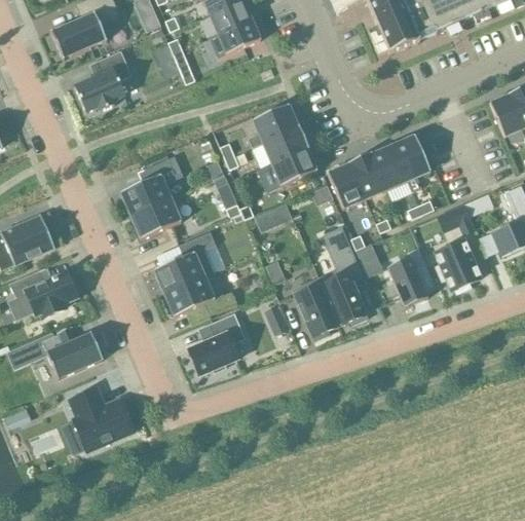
[(81,16),(51,29),(64,58),(107,39),(100,23),(121,13),(114,0),(82,0),(75,3),(81,16)]
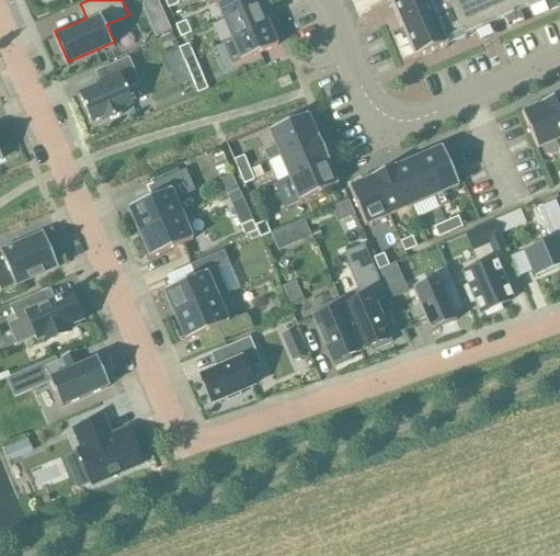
[(139,0),(155,33),(170,26),(157,0),(139,0)]
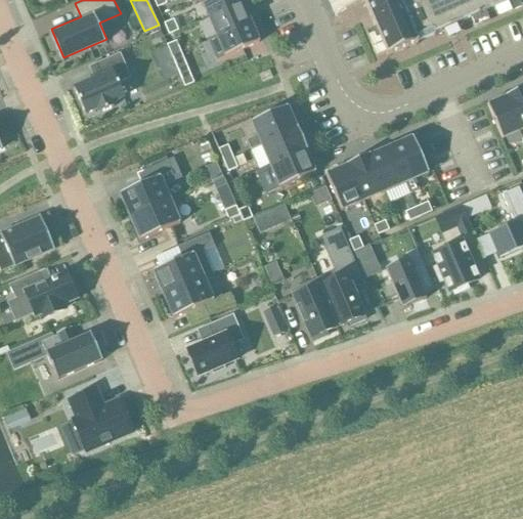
[(204,0),(210,14),(244,0),(204,0)]
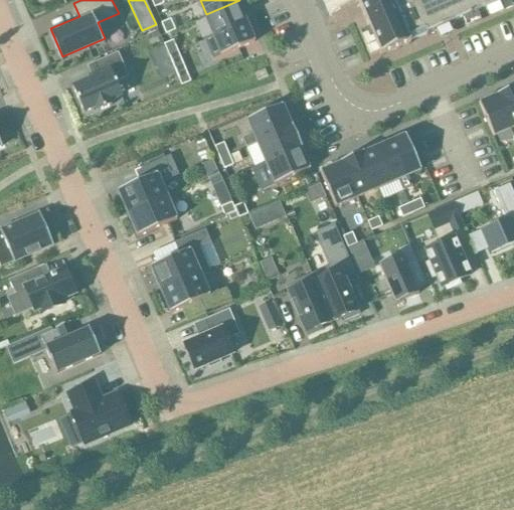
[(247,19),(239,0),(206,14),(213,31),(205,35),(205,37),(247,19)]
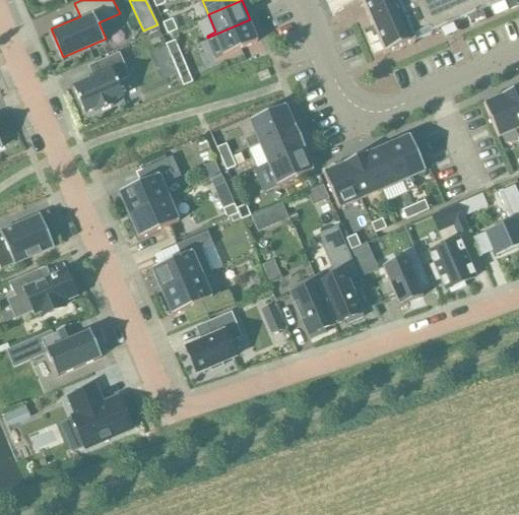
[(363,0),(385,53),(415,40),(414,38),(432,30),(433,33),(507,0),(363,0)]
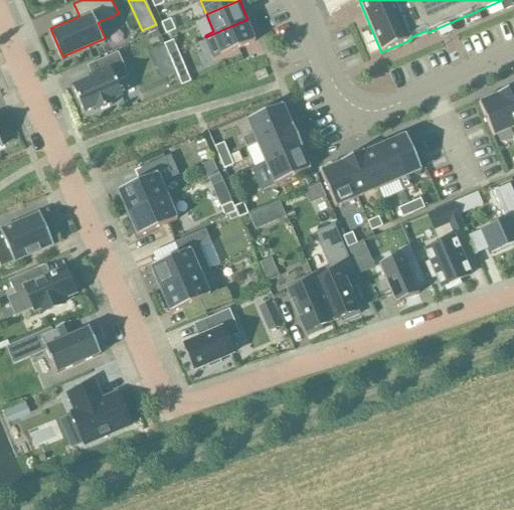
[(171,15),(162,19),(167,30),(176,26),(171,15)]
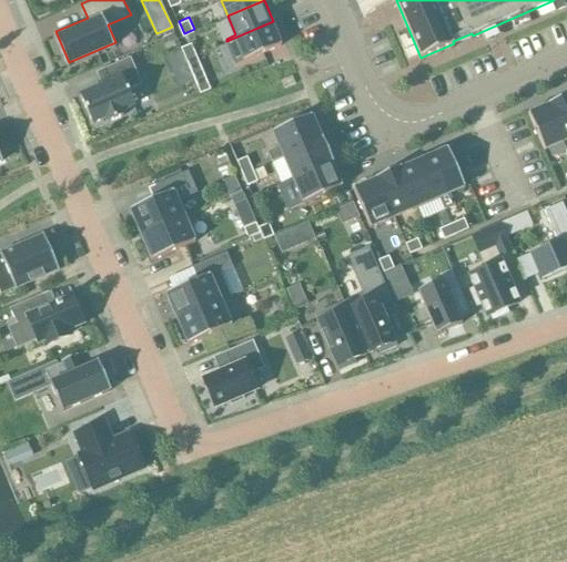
[(273,21),(226,41),(235,62),(282,42),(273,21)]
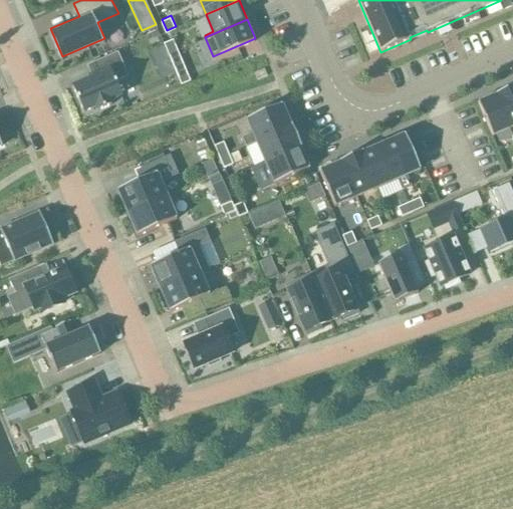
[(170,51),(179,47),(174,36),(165,40),(170,51)]
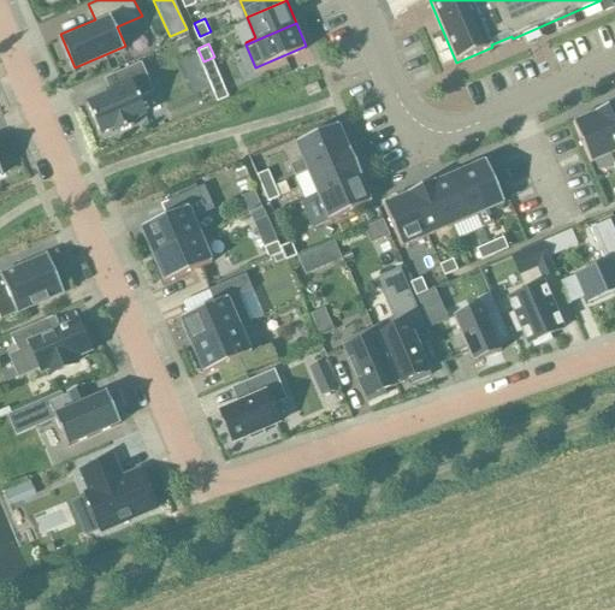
[(220,70),(214,57),(203,61),(208,75),(220,70)]
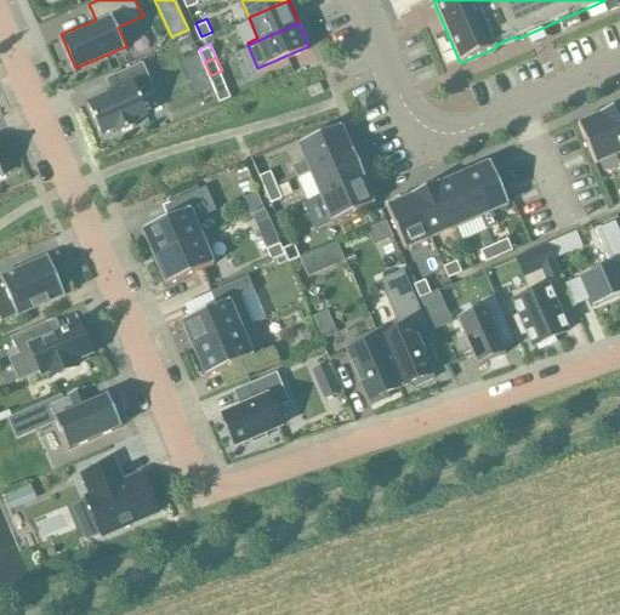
[(113,91),(89,101),(102,131),(117,125),(119,130),(136,123),(134,118),(148,112),(141,95),(157,87),(143,58),(115,72),(121,87),(113,91)]
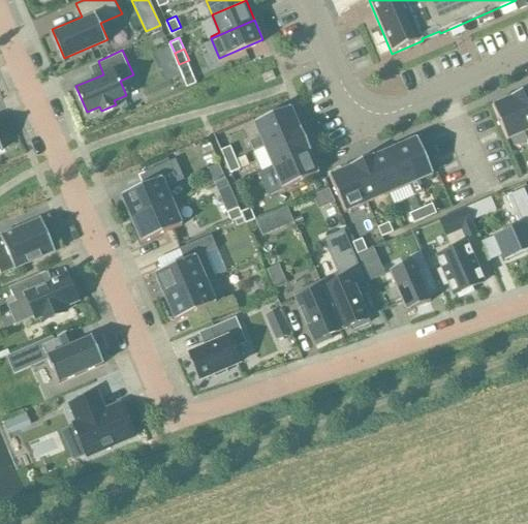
[(527,85),(511,93),(511,94),(527,128),(527,85)]
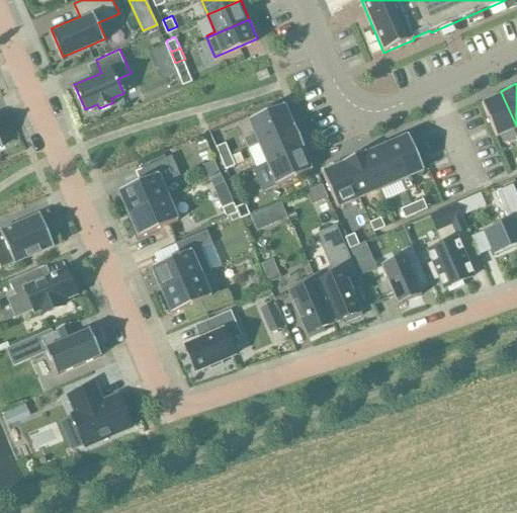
[(516,125),(501,92),(483,100),(497,134),(516,125)]
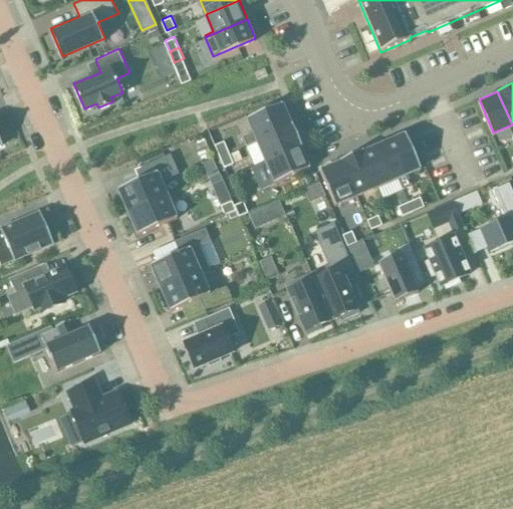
[(246,142),(293,122),(293,121),(292,121),(283,101),(248,116),(254,130),(243,135),(246,142)]
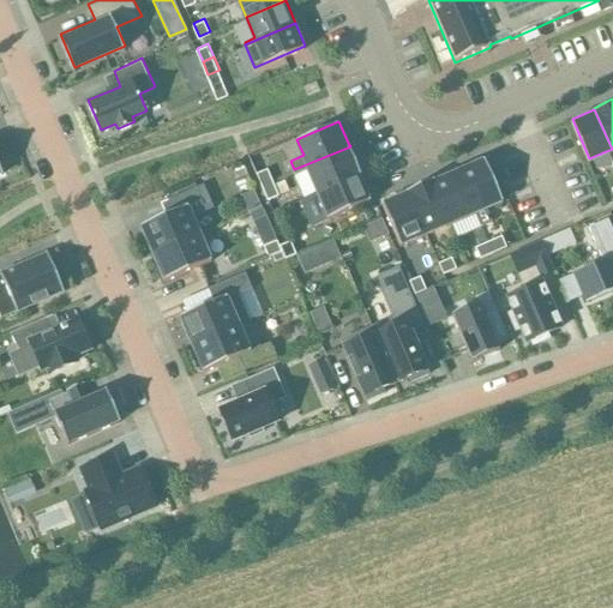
[(361,172),(350,146),(294,169),(295,172),(307,166),(318,190),(361,172)]
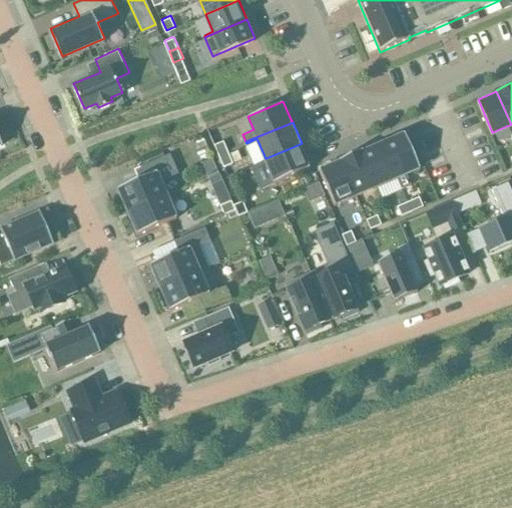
[(406,131),(384,140),(404,186),(412,182),(407,172),(421,166),(406,131)]
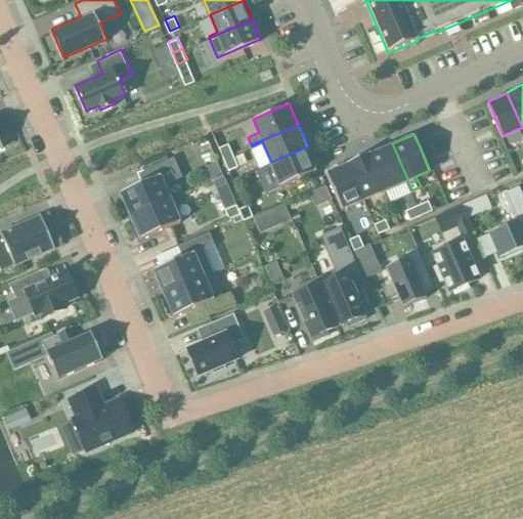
[(224,157),(233,153),(228,141),(219,145),(224,157)]
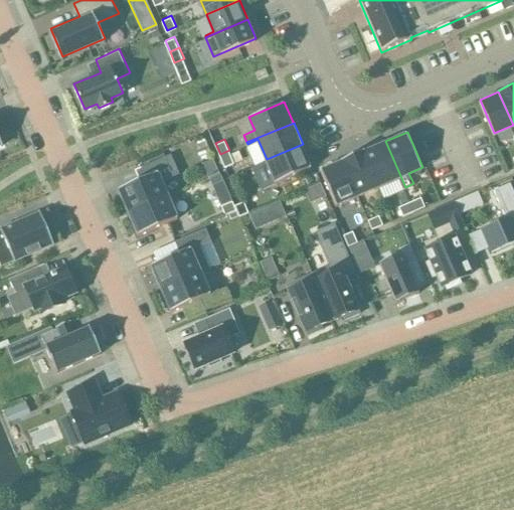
[(405,187),(385,141),(365,150),(380,185),(399,177),(403,187),(405,187)]
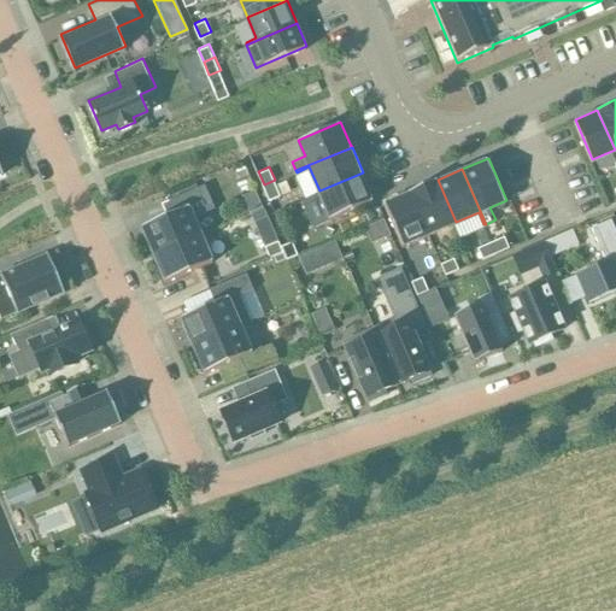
[(363,174),(363,172),(320,191),(330,217),(373,199),(362,174),(363,174)]
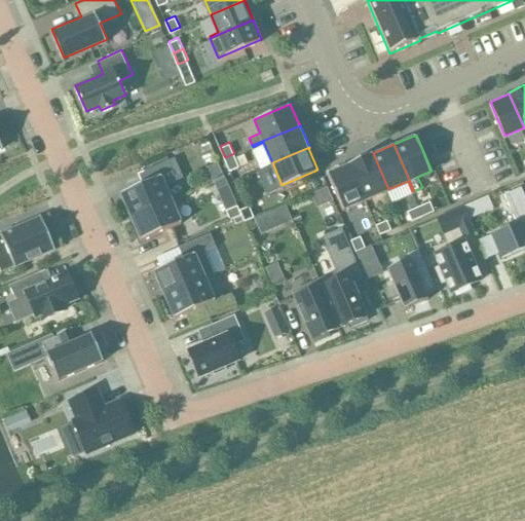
[(349,161),(349,162),(365,199),(388,189),(373,153),(372,152),(349,161)]
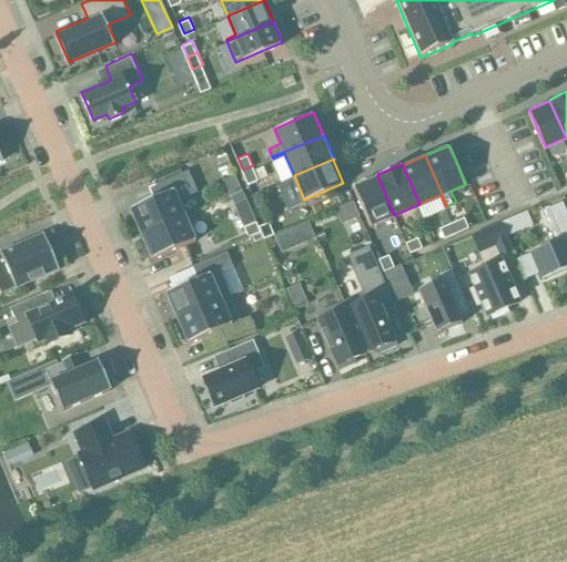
[(259,177),(253,165),(243,170),(249,182),(259,177)]
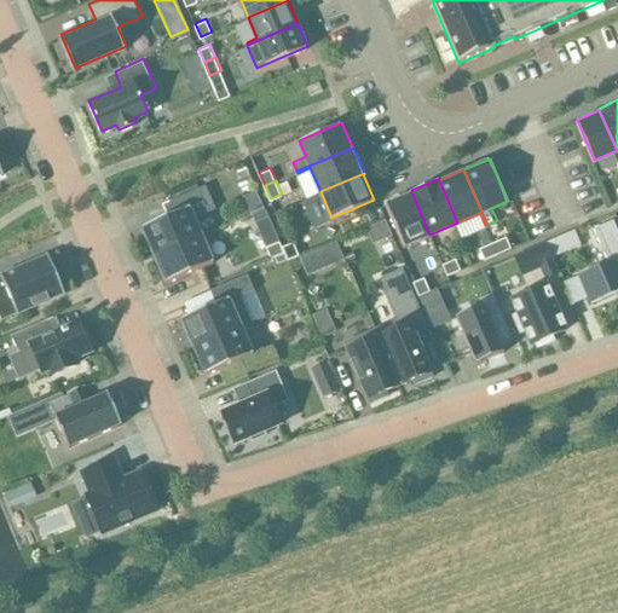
[(175,210),(143,225),(155,253),(202,232),(195,215),(217,206),(207,183),(171,198),(175,210)]
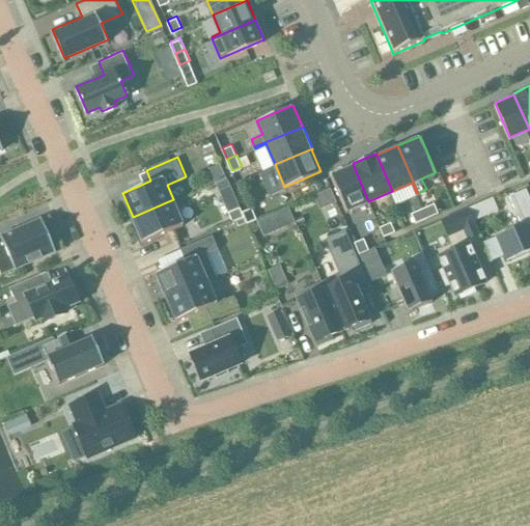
[(220,161),(208,166),(216,181),(227,175),(220,161)]
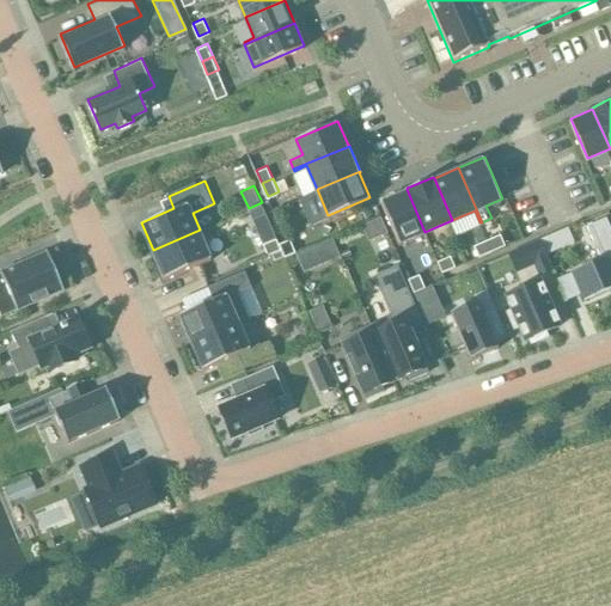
[(399,243),(425,232),(407,189),(382,200),(399,243)]
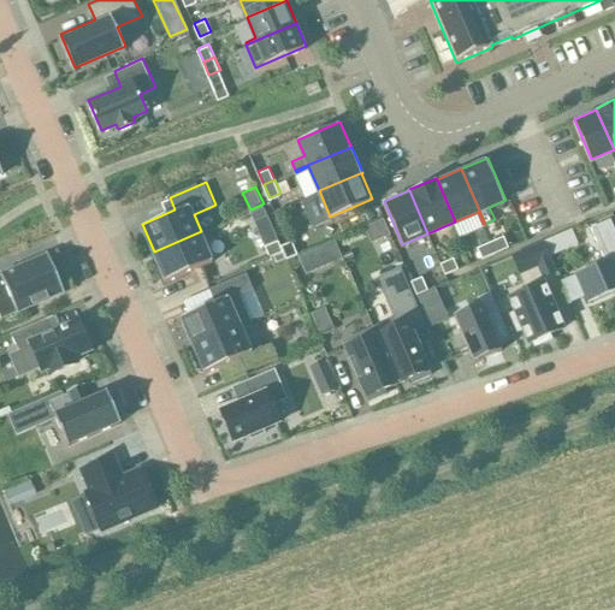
[(605,258),(575,271),(575,272),(585,294),(587,300),(614,286),(614,223),(611,215),(592,224),(605,258)]
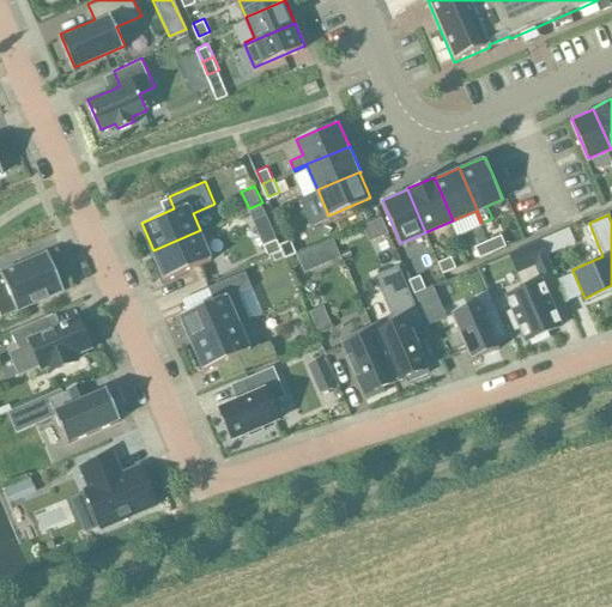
[(200,230),(153,250),(164,278),(212,258),(200,230)]
